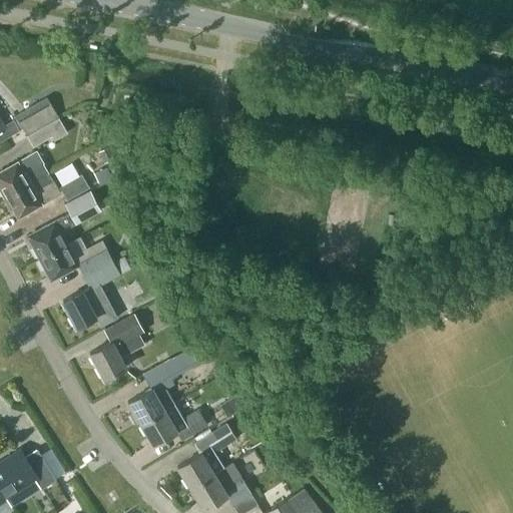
[(11,117),(13,120),(4,126),(0,119),(0,141),(20,130),(20,129),(23,127),(28,135),(59,117),(47,96),(11,117)]
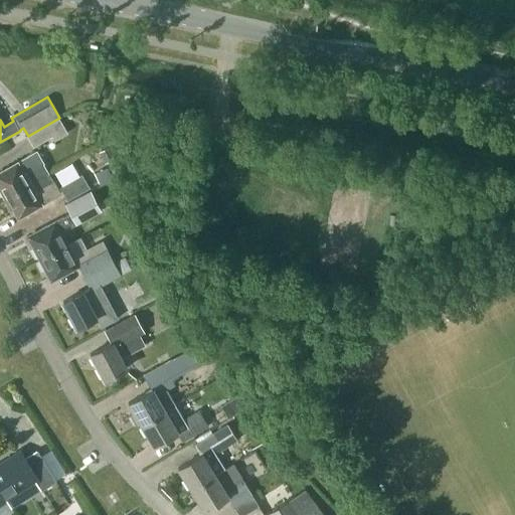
[(33,147),(52,136),(55,141),(67,133),(59,118),(28,136),(33,147)]
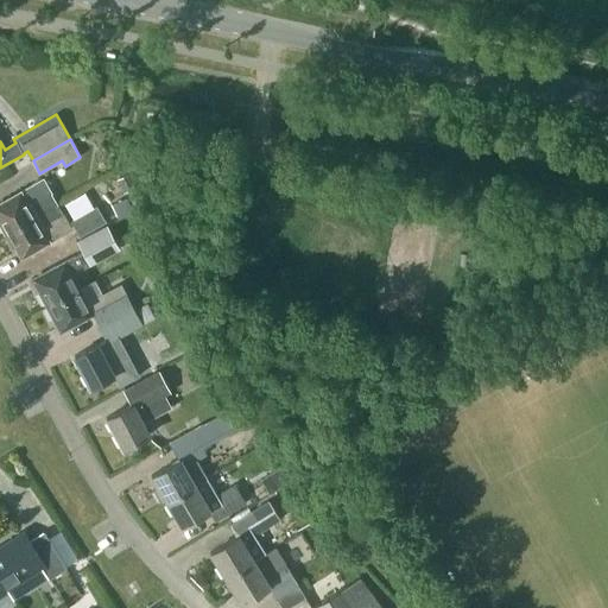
[(128,173),(116,181),(124,194),(135,187),(128,173)]
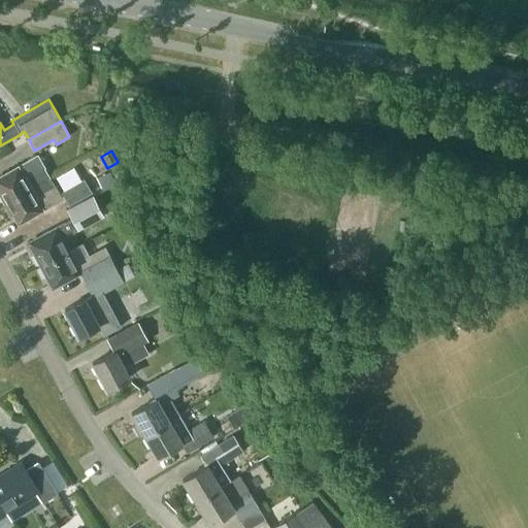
[(50,176),(44,167),(37,156),(0,176),(0,195),(4,203),(50,176)]
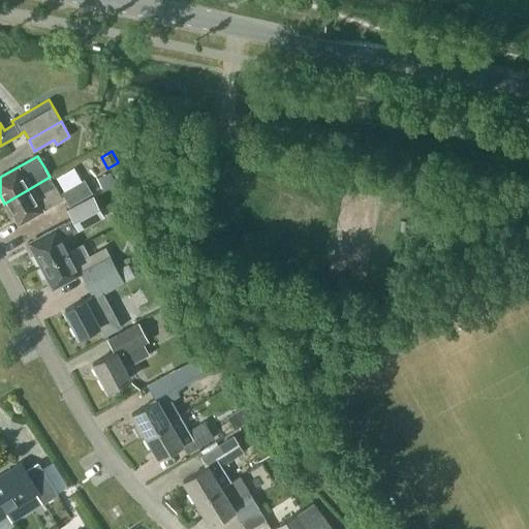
[(20,222),(62,198),(50,177),(4,204),(11,216),(14,215),(20,222)]
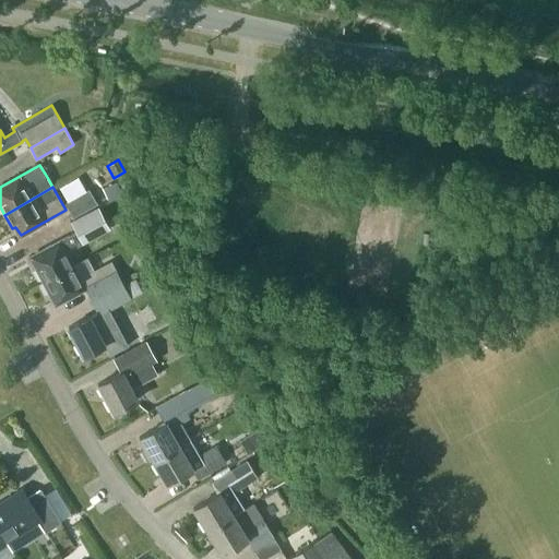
[(102,202),(94,187),(64,203),(72,217),(102,202)]
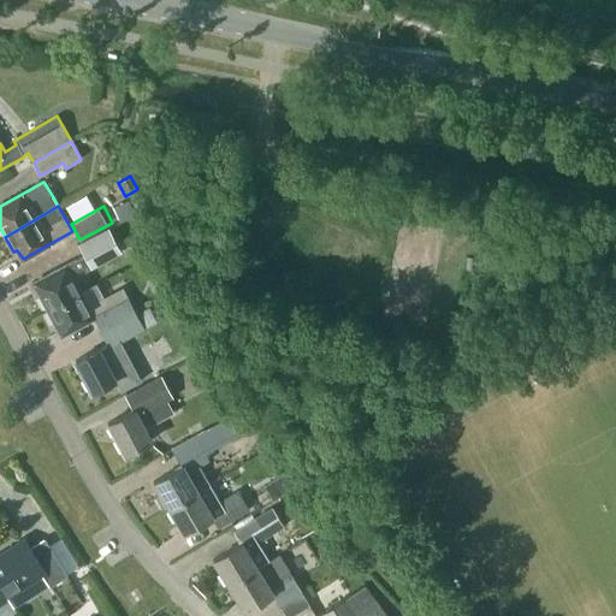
[(78,292),(71,279),(122,252),(108,227),(78,243),(84,255),(76,260),(75,259),(47,273),(48,276),(34,283),(41,295),(39,296),(46,309),(78,292)]
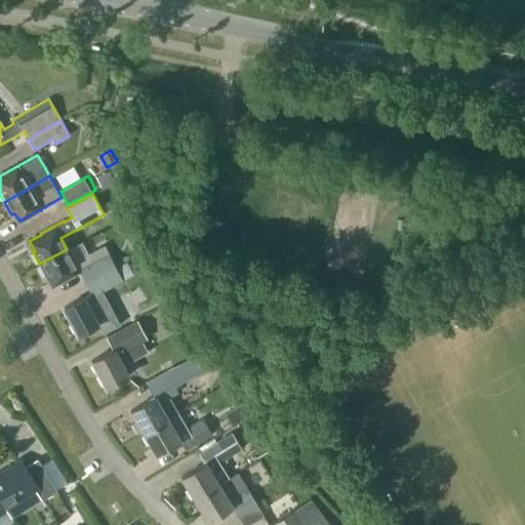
[(108,201),(117,218),(130,212),(120,194),(108,201)]
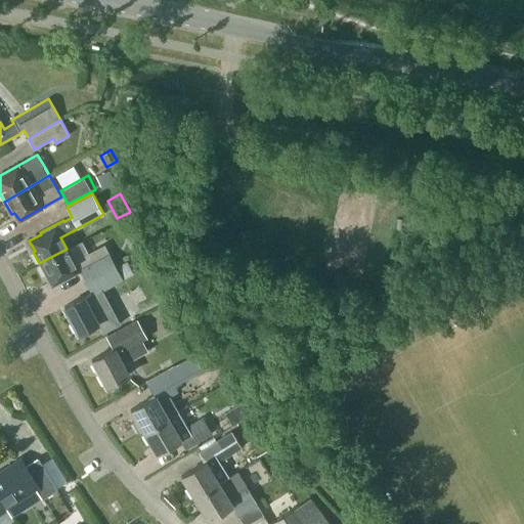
[(86,281),(116,266),(104,246),(74,262),(67,249),(39,263),(45,275),(47,274),(52,285),(64,278),(66,279),(81,271),(86,281)]
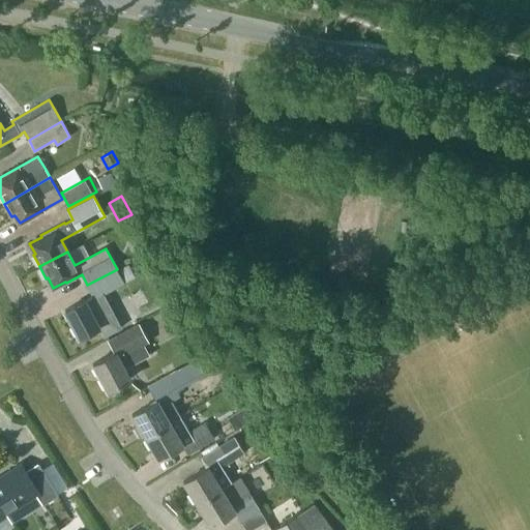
[(122,327),(104,294),(124,283),(117,269),(87,285),(93,296),(85,300),(65,311),(80,337),(99,327),(105,336),(122,327)]
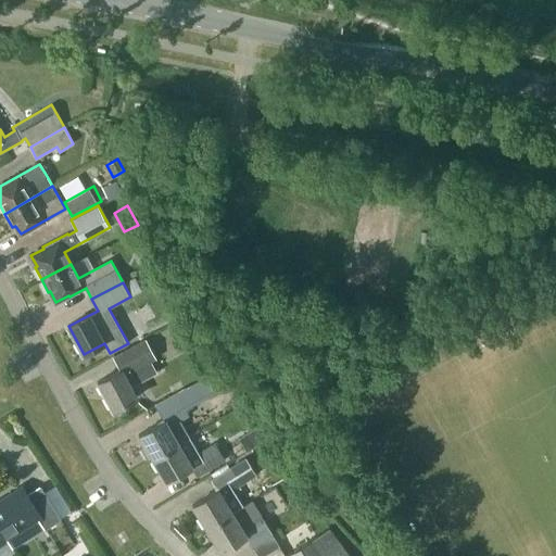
[(130,387),(158,373),(151,361),(155,358),(146,339),(113,356),(121,369),(98,382),(113,411),(137,397),(130,387)]
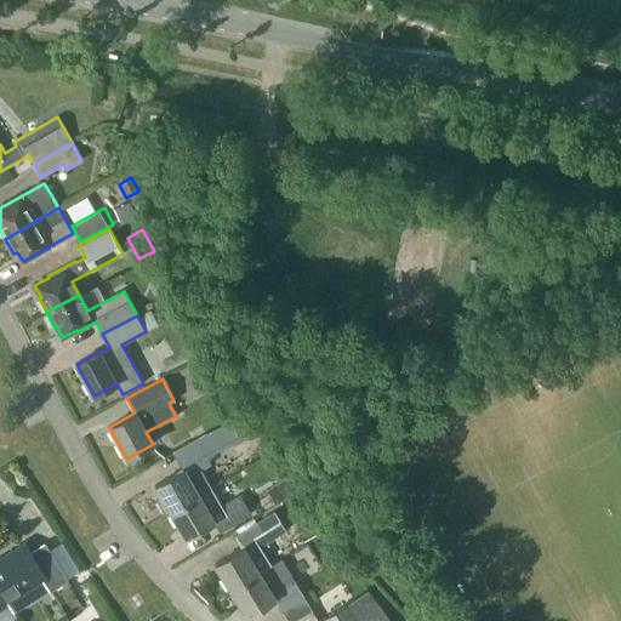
[(183,468),(155,485),(170,512),(199,495),(211,488),(201,469),(210,463),(205,456),(227,444),(217,427),(206,433),(174,453),(177,457),(183,468)]
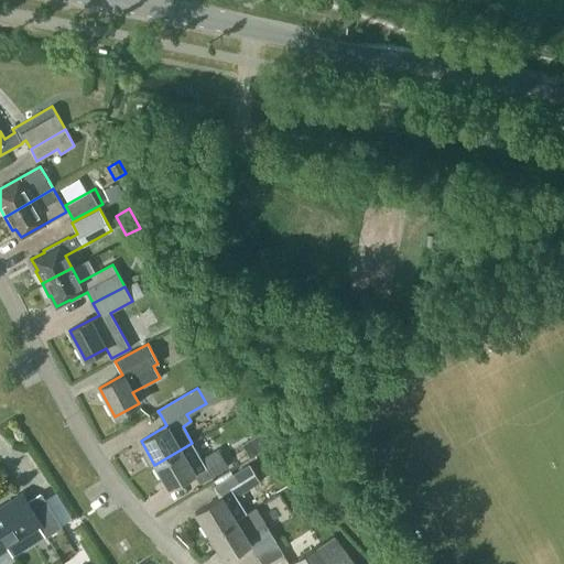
[(245,437),(253,452),(272,440),(264,425),(245,437)]
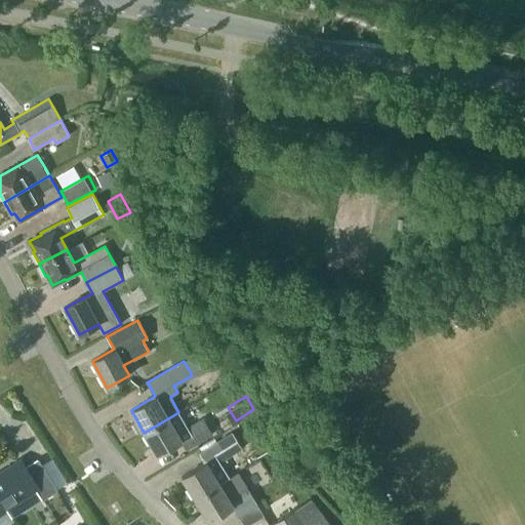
[(168,418),(144,433),(157,454),(180,441),(186,450),(196,444),(212,435),(203,418),(188,428),(178,412),(168,418)]
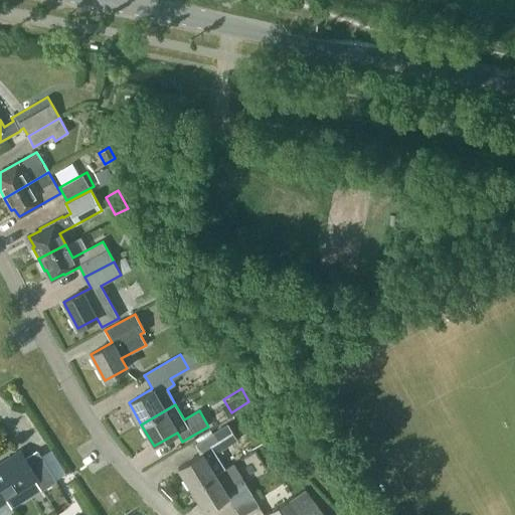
[(201,454),(178,468),(191,489),(215,475),(224,469),(214,454),(236,440),(227,424),(212,434),(197,444),(195,445),(201,454)]
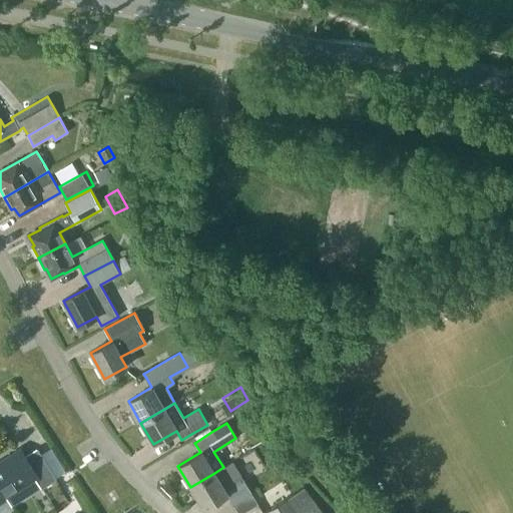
[(0,501),(6,498),(10,505),(25,496),(27,498),(56,479),(37,449),(25,457),(20,449),(0,462),(0,501)]
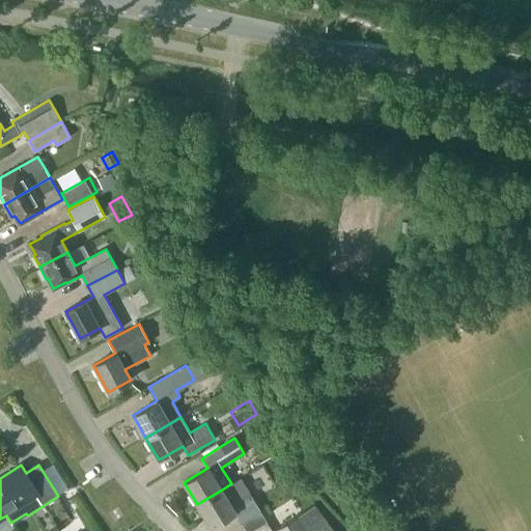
[(298,472),(290,477),(303,493),(310,487),(298,472)]
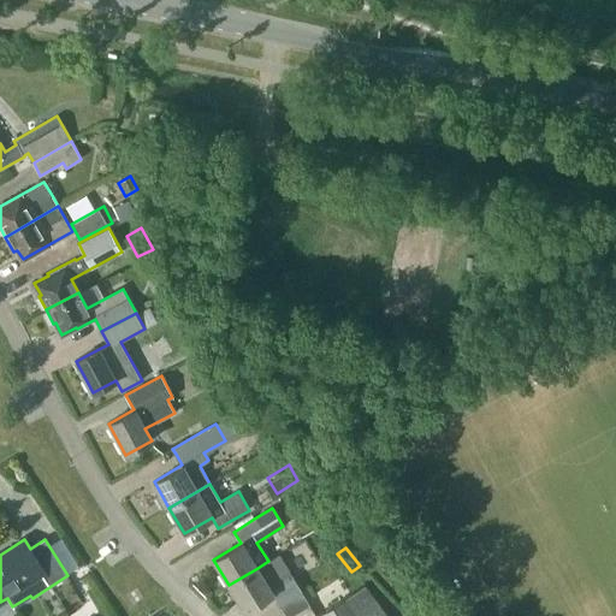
[(258,568),(229,585),(244,611),(273,594),(285,615),(291,615),(309,605),(301,591),(290,573),(282,579),(270,560),(268,561),(258,568)]
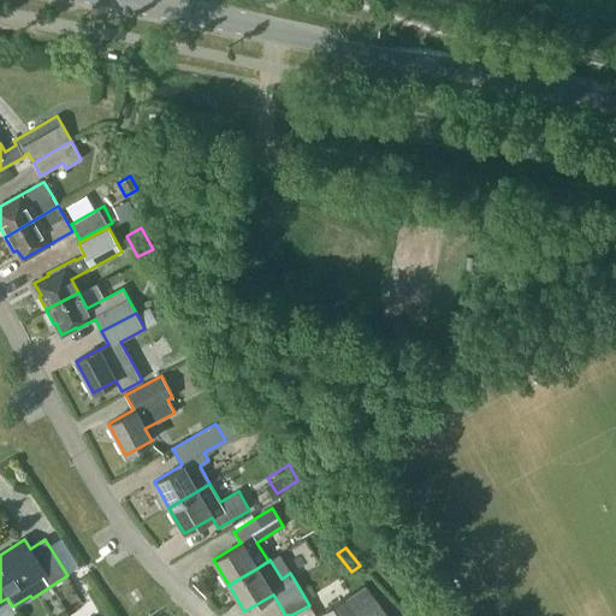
[(315,615),(388,615),(365,585),(350,594),(315,615)]
